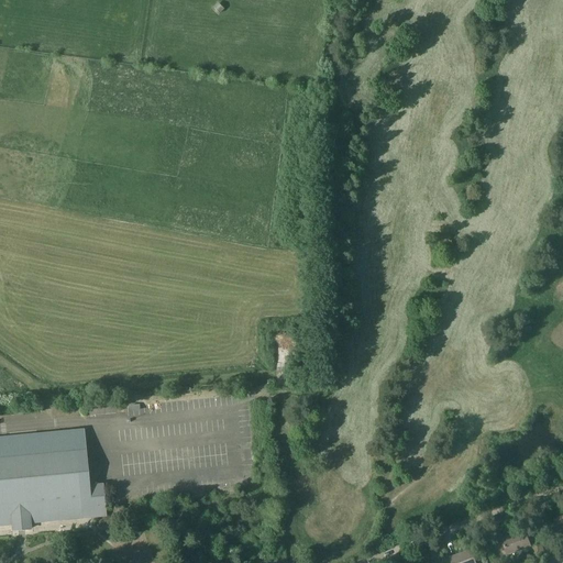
[(214,7),(210,10),(218,20),(222,15),(214,7)]
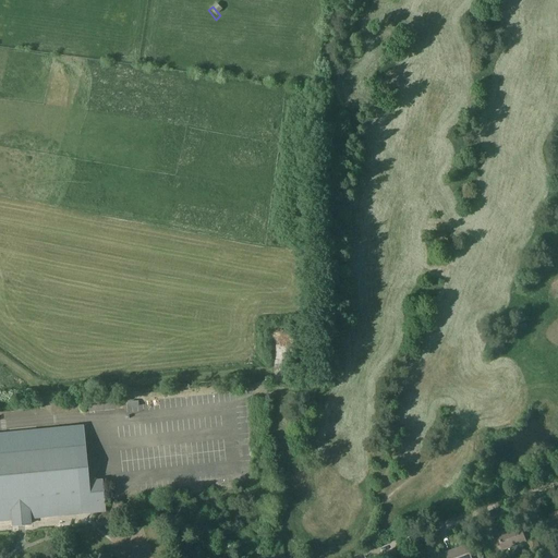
[(116,410),(116,403),(87,405),(88,412),(116,410)]
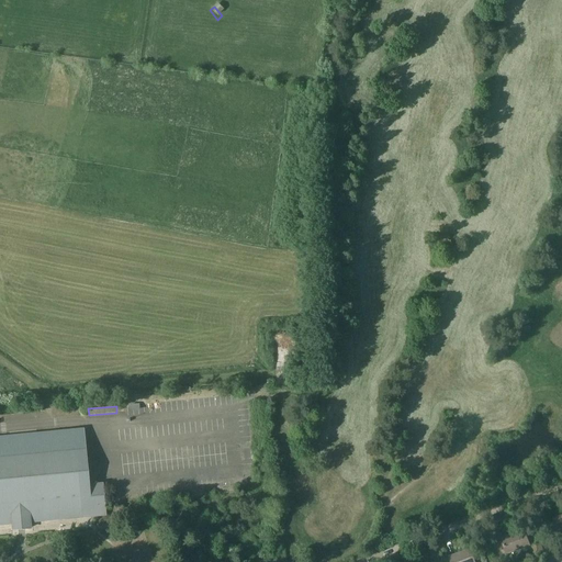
[(0,525),(12,525),(12,529),(14,530),(30,529),(31,527),(31,523),(105,516),(102,484),(89,485),(88,482),(83,430),(83,429),(74,430),(0,437),(0,525)]
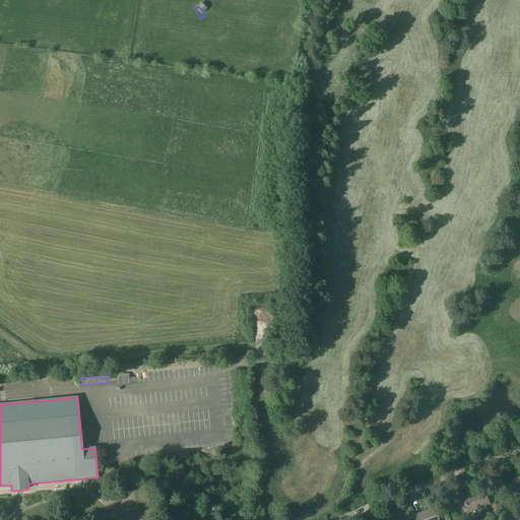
[(519,475),(510,479),(515,494),(519,491),(519,475)]
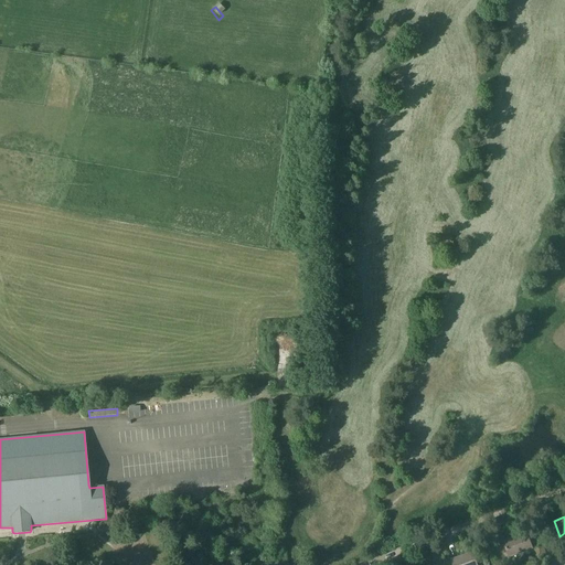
[(502,541),(509,557),(533,548),(528,532),(502,541)]
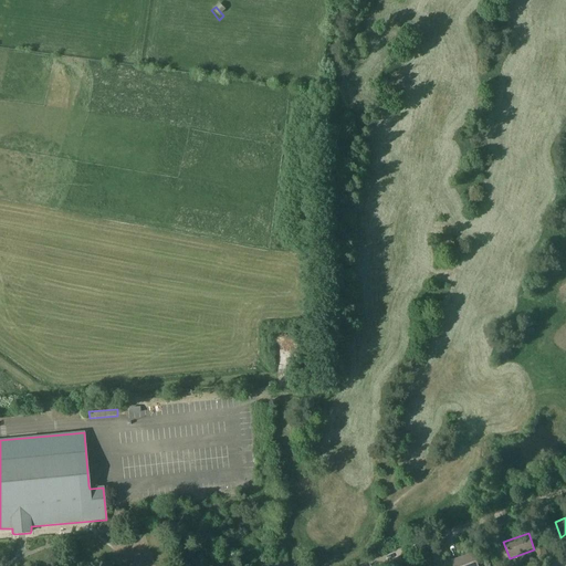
[(452,561),(453,565),(479,565),(474,552),(452,561)]
